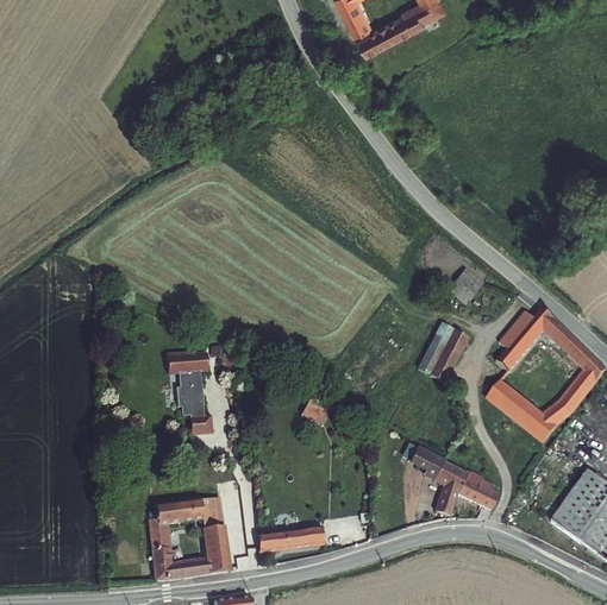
[(343,0),(361,32),(375,23),(362,0),(343,0)]
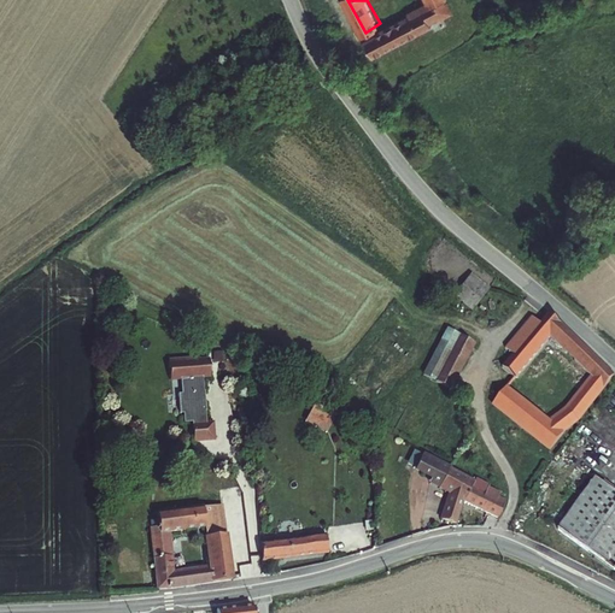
[(368,36),(375,51),(445,13),(447,16),(455,12),(449,0),(431,0),(422,4),(419,4),(411,7),(410,12),(410,13),(368,36)]
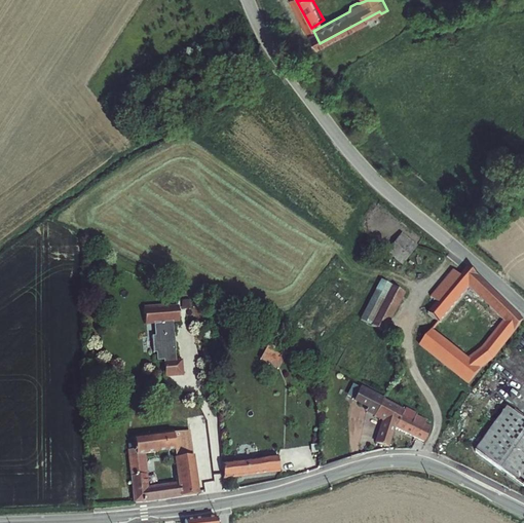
[(418,243),(400,230),(386,251),(404,263),(418,243)]
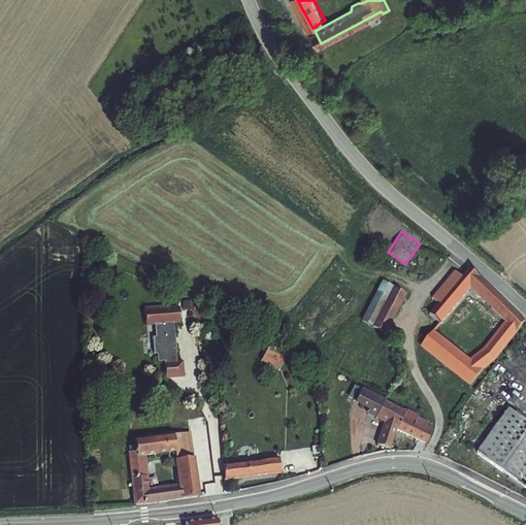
[(431,314),(441,322),(471,286),(507,321),(487,348),(470,358),(455,346),(457,342),(450,335),(447,339),(434,330),(424,343),(470,383),(483,366),(496,358),(525,321),(525,319),(471,265),(463,274),(455,268),(432,296),(440,301),(431,314)]
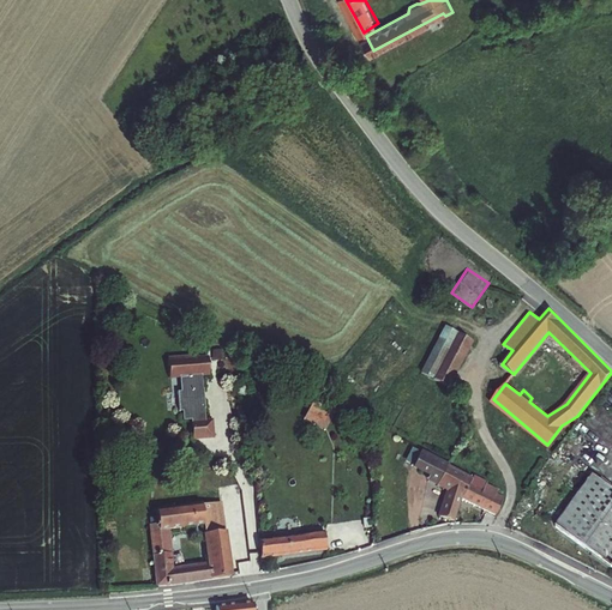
[(473,338),(456,330),(433,375),(451,384),(473,338)]
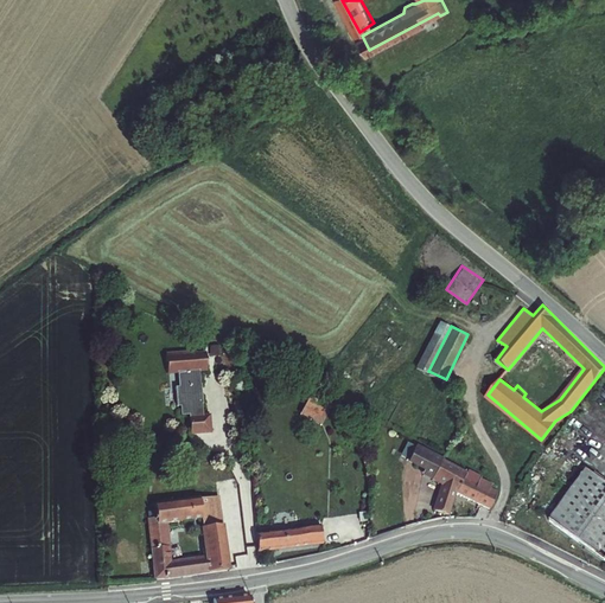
[(214,367),(212,346),(171,348),(172,370),(182,370),(184,411),(195,410),(196,430),(216,429),(215,412),(208,412),(204,367),(214,367)]
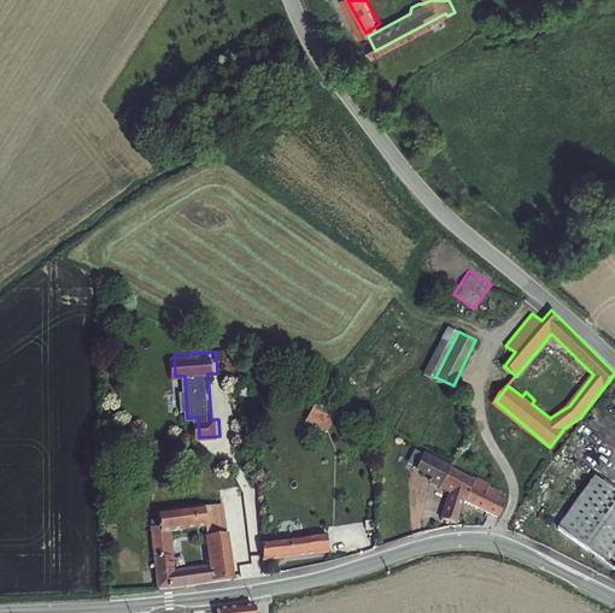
[(315,407),(310,417),(332,426),(337,416),(315,407)]
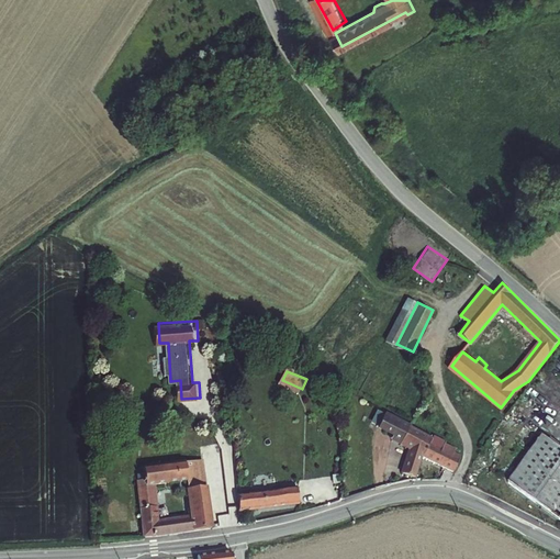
[(416,476),(424,453),(433,436),(410,425),(411,423),(384,409),(378,425),(394,433),(392,436),(412,447),(411,450),(406,453),(403,462),(404,467),(403,470),(416,476)]
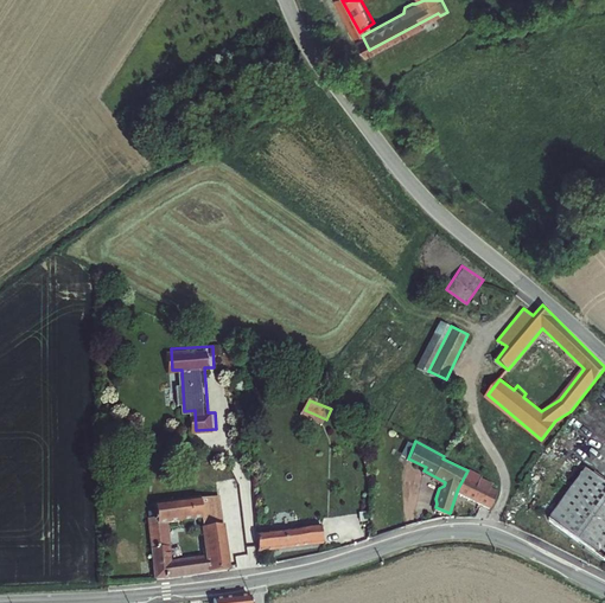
[(604,481),(584,467),(548,518),(562,527),(604,557),(604,481)]
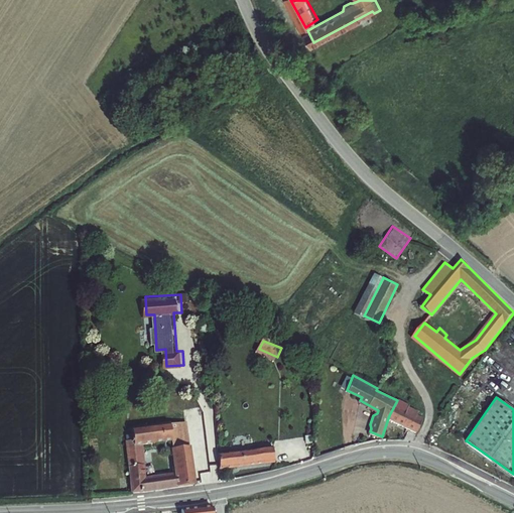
[(397,400),(389,415),(417,430),(424,417),(417,413),(418,410),(409,405),(407,408),(400,405),(402,402),(397,400)]
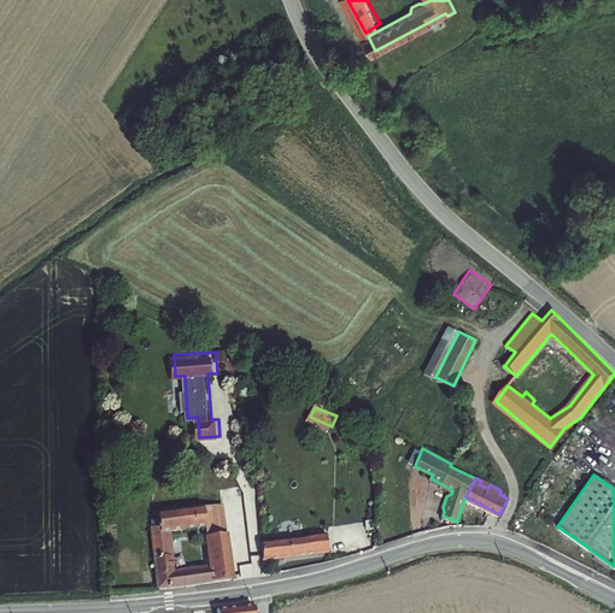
[(234,577),(226,504),(157,511),(158,525),(152,526),(159,585),(234,577)]
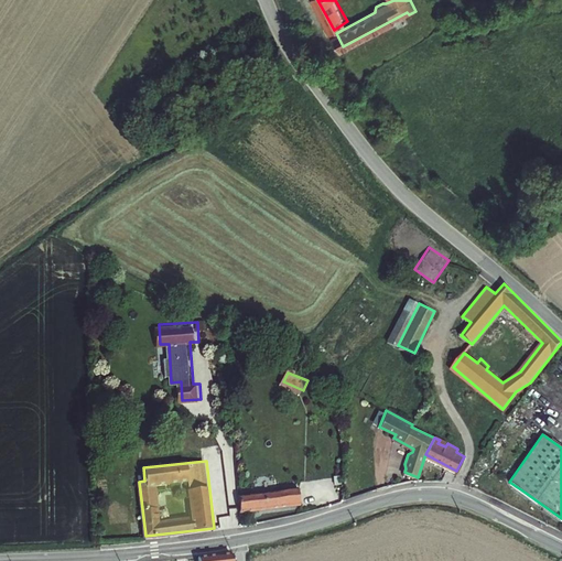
[(299,487),(241,493),(244,509),(301,503),(299,487)]
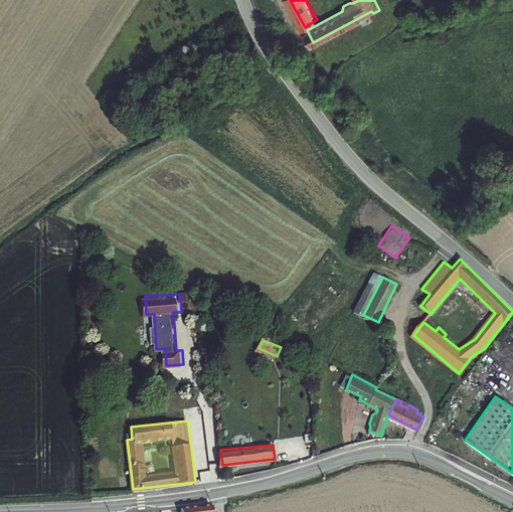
[(211,502),(179,505),(180,511),(213,511),(211,502)]
